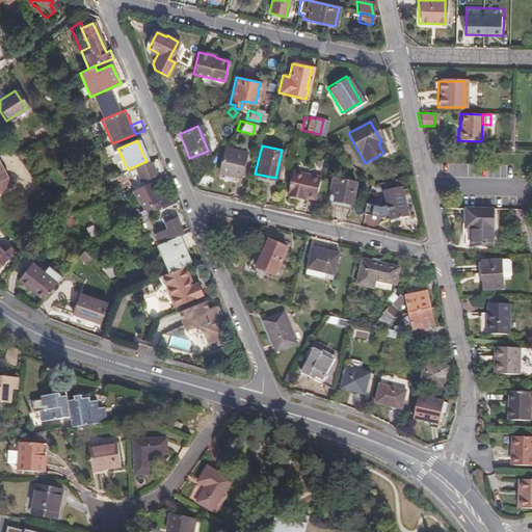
[(238,177),(243,152),(230,149),(228,158),(220,156),(217,173),(225,175),(238,177)]
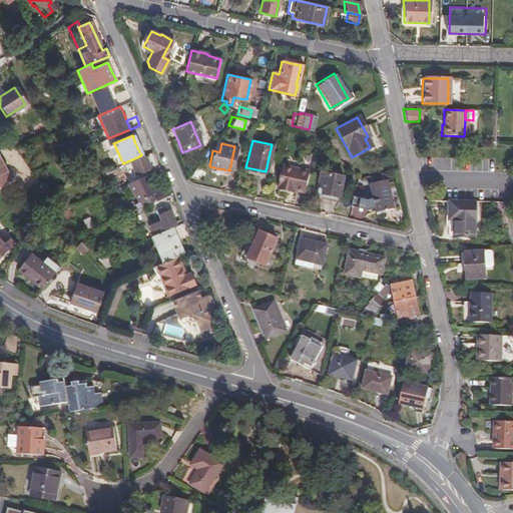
[(119,155),(114,144),(105,148),(110,159),(119,155)]
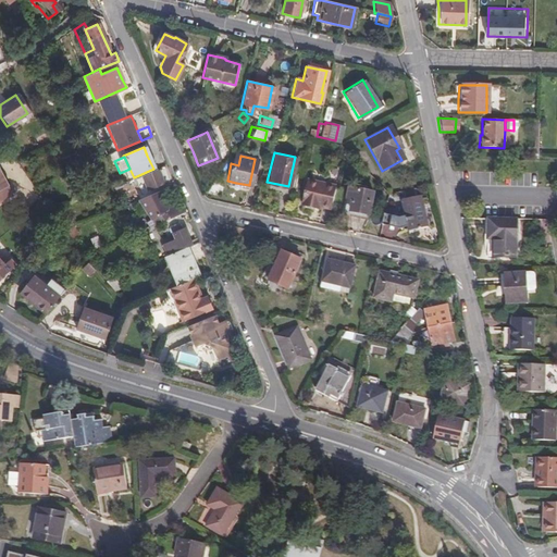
[(153,169),(141,174),(148,188),(152,187),(153,189),(158,188),(157,185),(163,182),(160,175),(157,168),(153,169)]
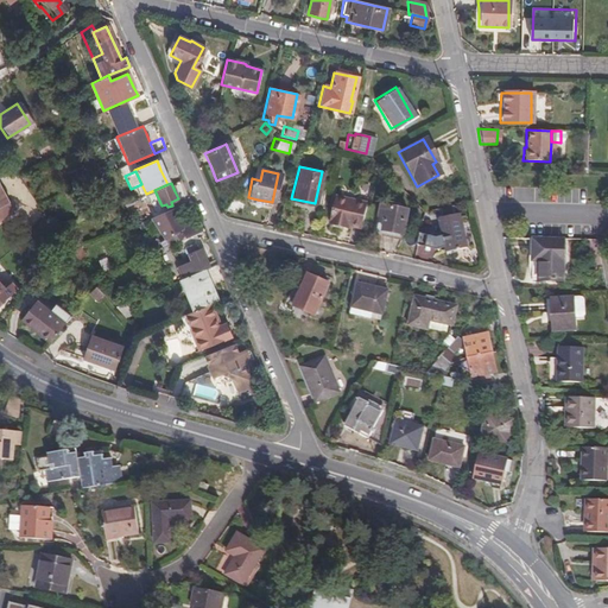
[(0,221),(13,214),(0,190),(0,221)]
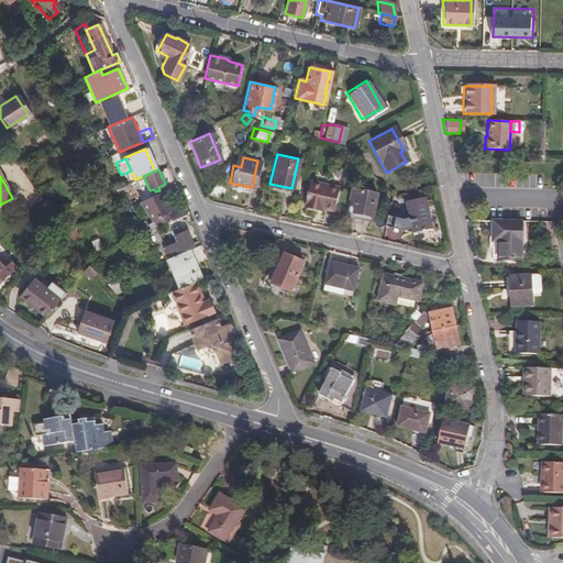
[(330,211),(335,190),(307,184),(301,208),(308,210),(318,211),(319,209),(330,211)]
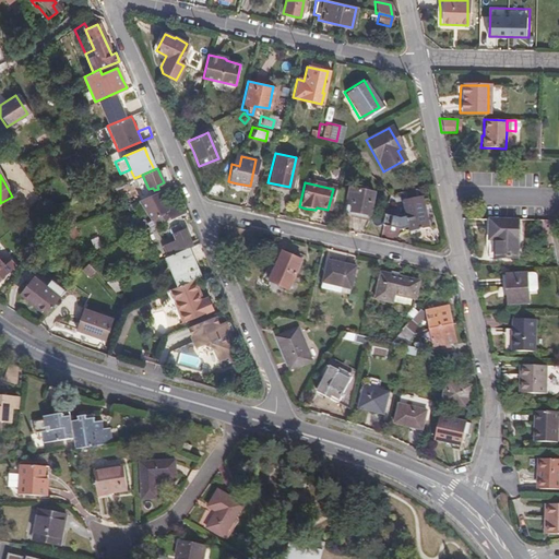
[(367,207),(370,190),(344,185),(340,212),(351,214),(364,216),(366,207),(367,207)]
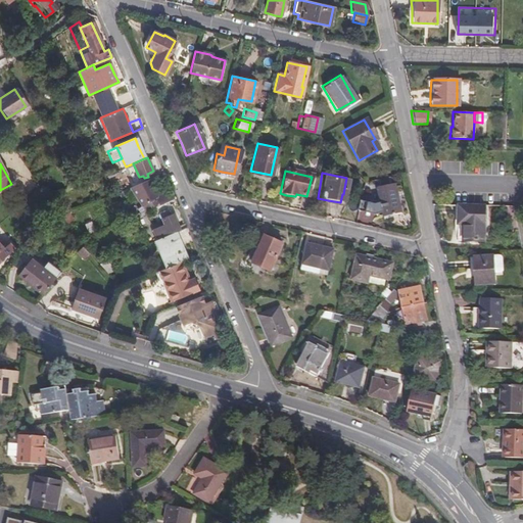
[(390,183),(388,176),(372,179),(374,187),(390,183)]
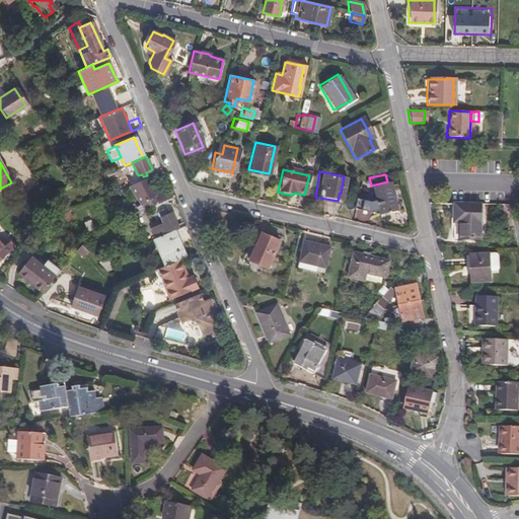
[(149,176),(128,186),(140,204),(135,207),(137,212),(142,211),(171,198),(168,191),(157,195),(153,186),(149,176)]
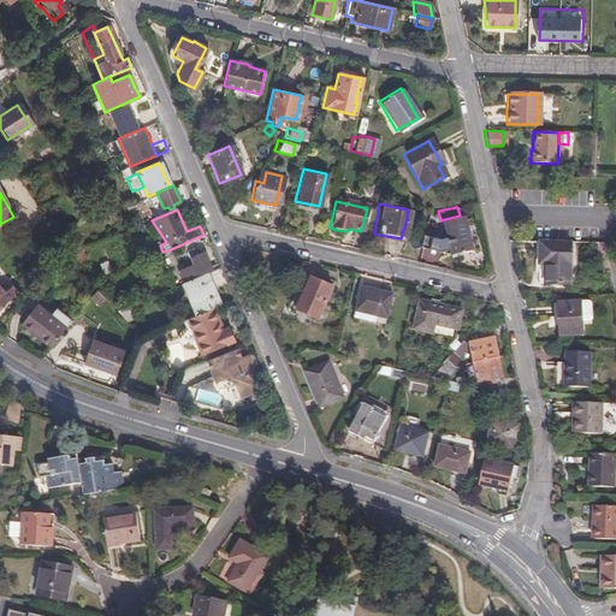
[(461,215),(460,215),(440,220),(439,220),(444,237),(437,240),(420,236),(418,247),(438,250),(446,249),(448,254),(456,252),(468,249),(461,215)]
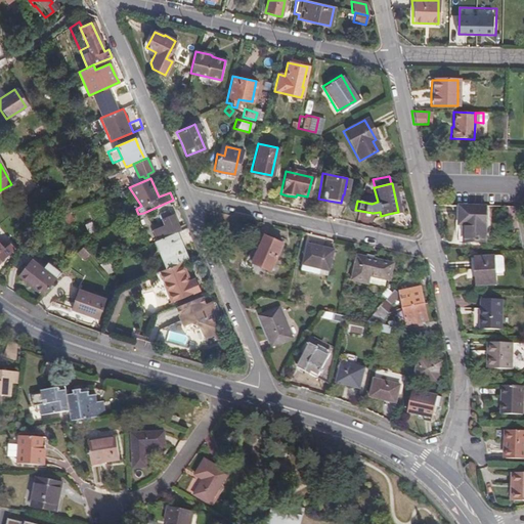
[(35,187),(28,193),(32,198),(39,192),(35,187)]
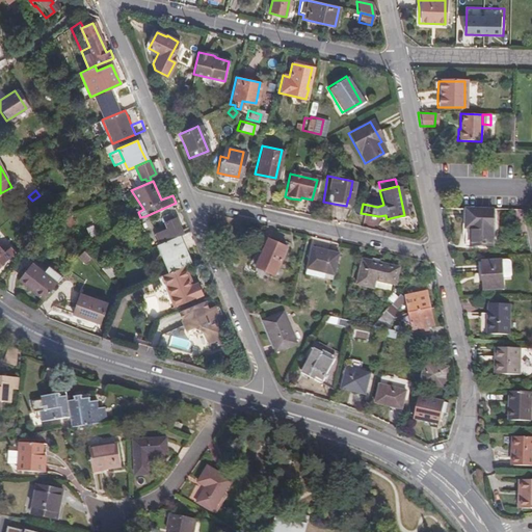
[(514,232),(523,232),(519,210),(511,209),(514,232)]
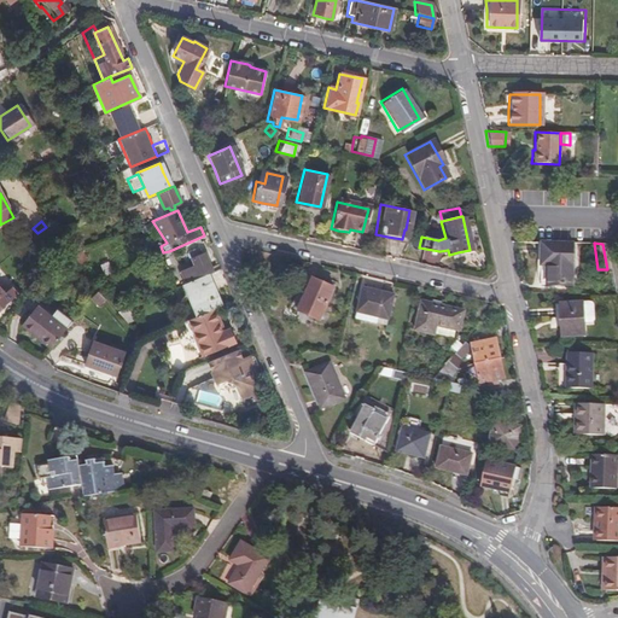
[(182,281),(184,280),(207,270),(211,269),(207,258),(203,251),(208,249),(205,244),(190,251),(192,257),(187,258),(190,266),(178,270),(181,279),(182,281)]
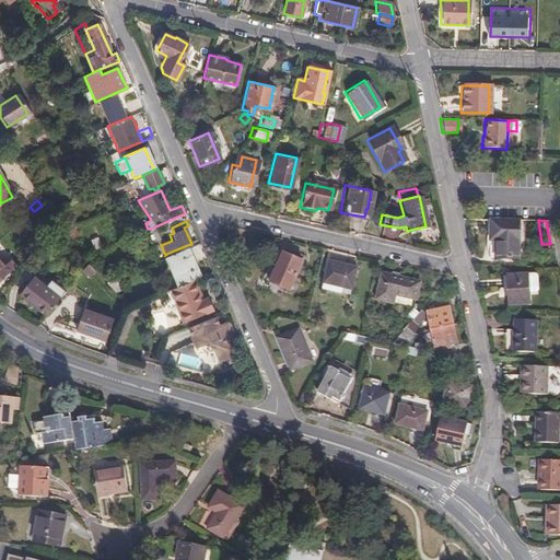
[(516,223),(487,223),(487,238),(486,256),(514,257),(516,223)]
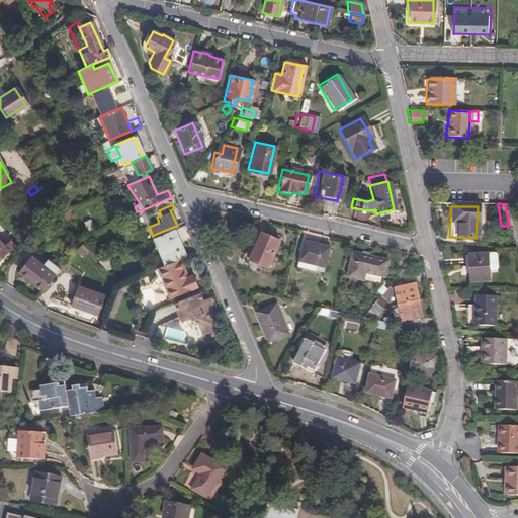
[(137,211),(133,213),(139,226),(149,222),(145,217),(142,210),(137,211)]
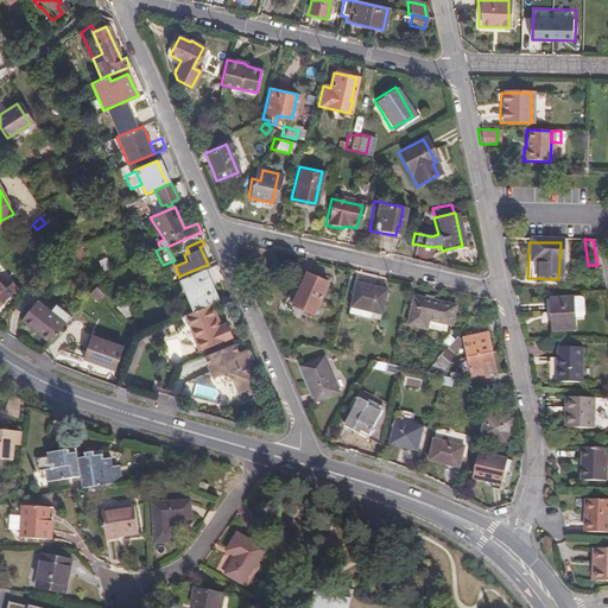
[(181,276),(194,306),(216,297),(209,279),(203,266),(181,276)]
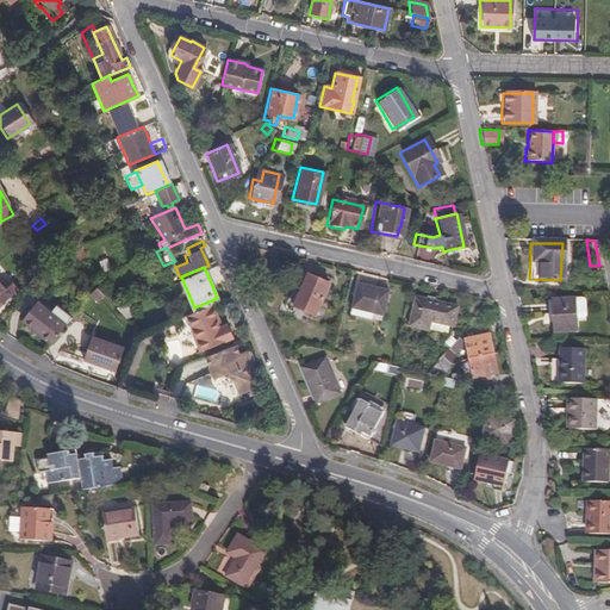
[(311,315),(327,282),(305,272),(290,305),(311,315)]
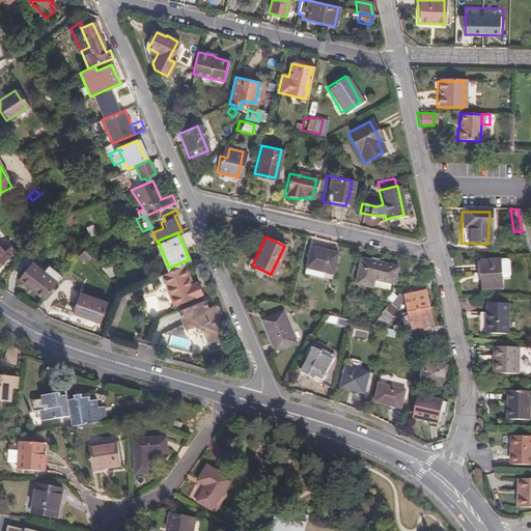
[(330,274),(335,253),(322,251),(309,248),(304,268),(330,274)]
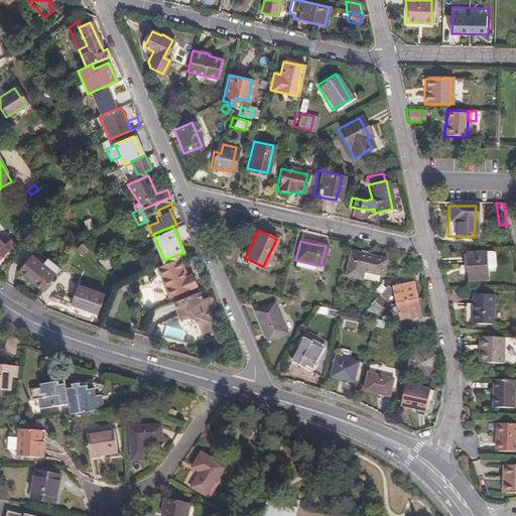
[(80,258),(86,253),(80,246),(74,251),(80,258)]
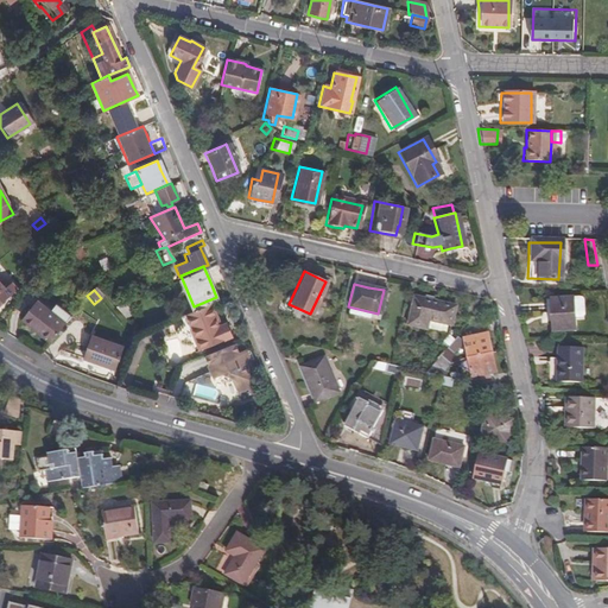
[(105,299),(112,308),(120,304),(116,299),(114,299),(109,295),(105,299)]
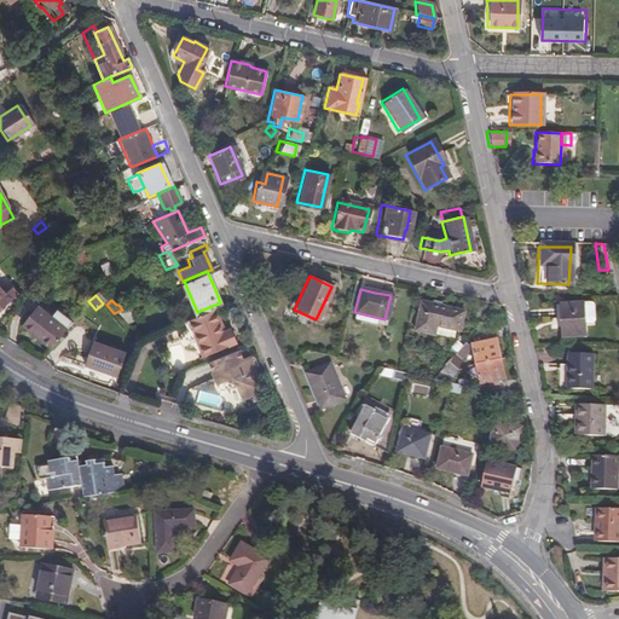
[(453,339),(460,310),(439,305),(418,300),(412,329),(453,339)]
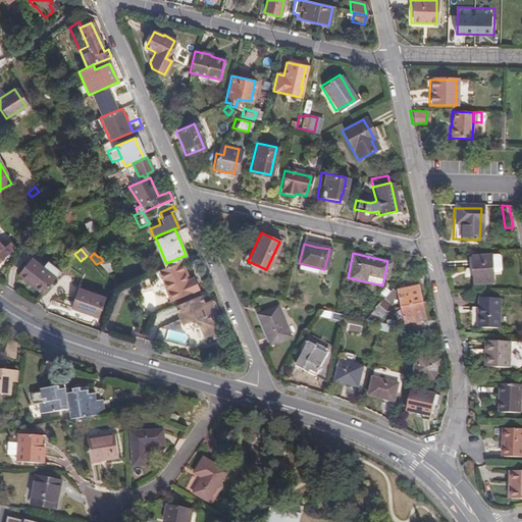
[(491,282),(489,257),(468,258),(469,274),(470,284),(491,282)]
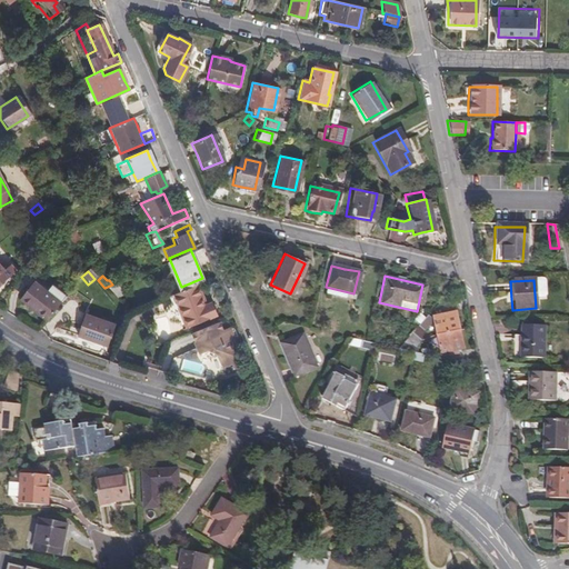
[(33,312),(45,320),(59,301),(45,290),(31,281),(18,298),(29,306),(35,311),(33,312)]
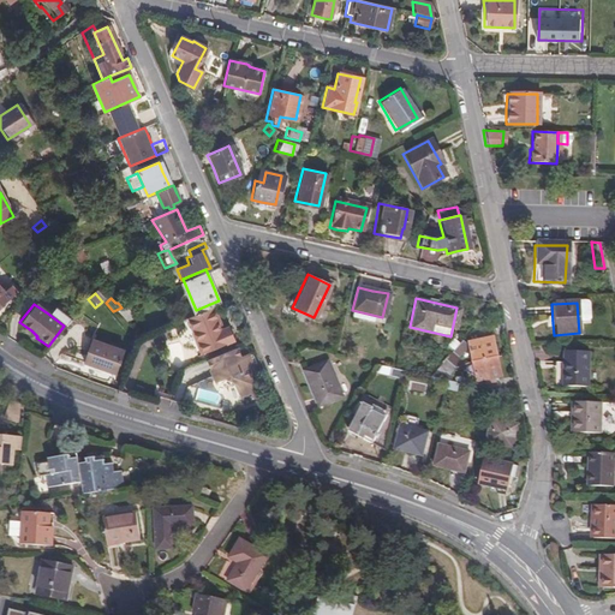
[(113,311),(123,323),(132,320),(126,305),(121,308),(113,311)]
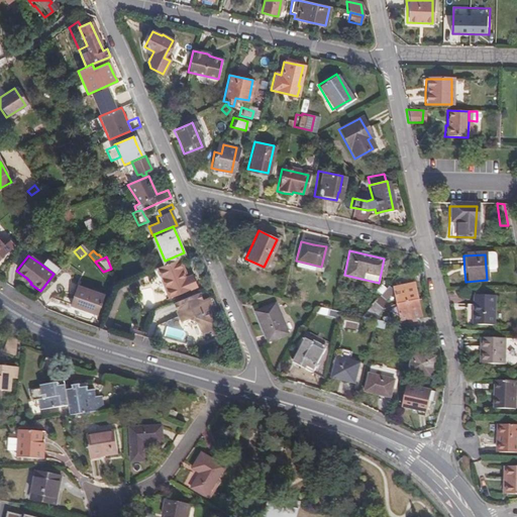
[(40,264),(54,274),(58,269),(44,257),(40,264)]
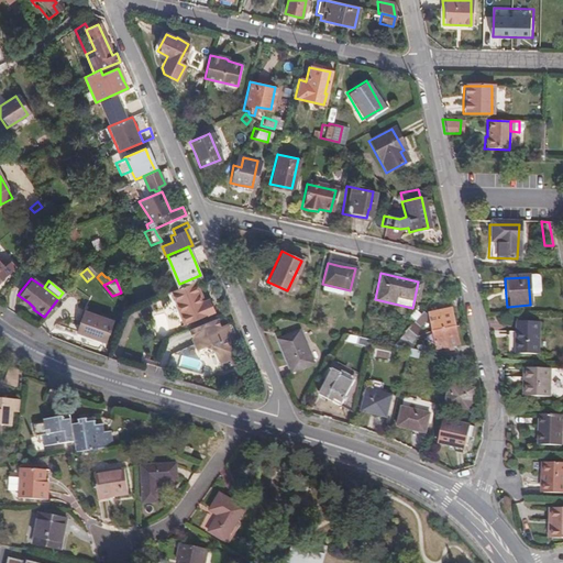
[(219,310),(213,297),(208,299),(203,289),(200,282),(175,293),(177,297),(173,299),(166,306),(166,313),(170,319),(180,319),(184,326),(219,310)]
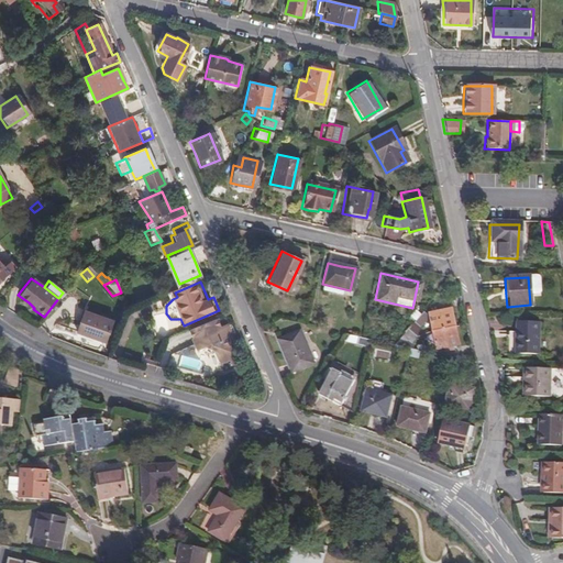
[(433,349),(455,343),(451,321),(448,308),(424,313),(433,349)]
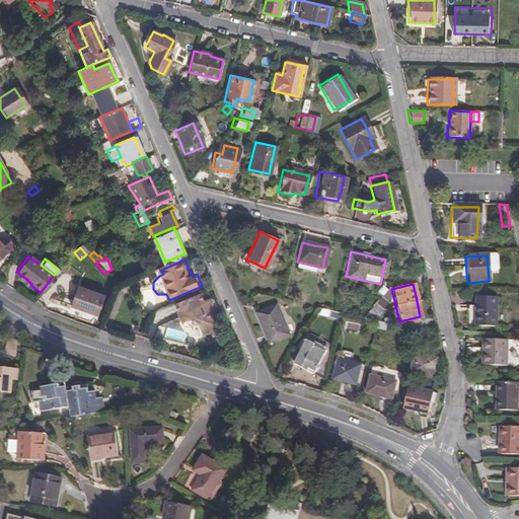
[(98,314),(105,294),(78,285),(71,305),(83,309),(98,314)]
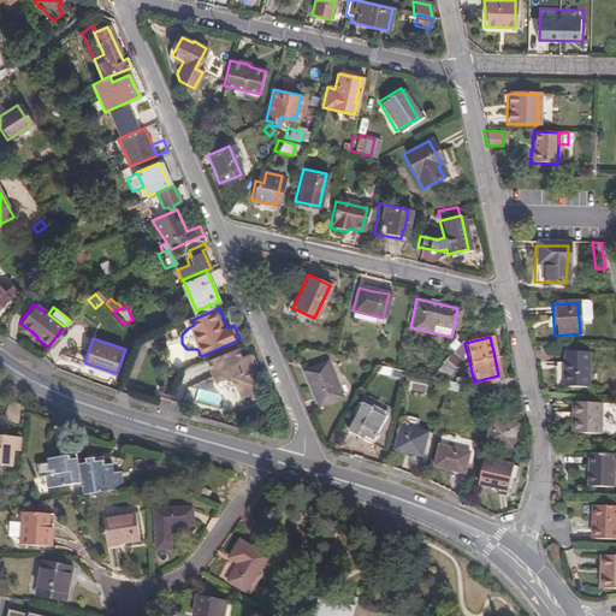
[(465,349),(457,343),(449,353),(456,359),(465,349)]
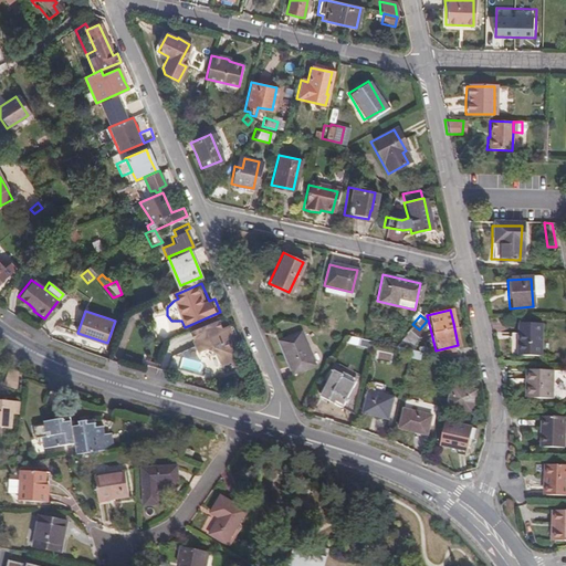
[(218,320),(189,332),(197,352),(205,348),(215,352),(220,365),(234,359),(228,346),(226,339),(221,328),(218,320)]
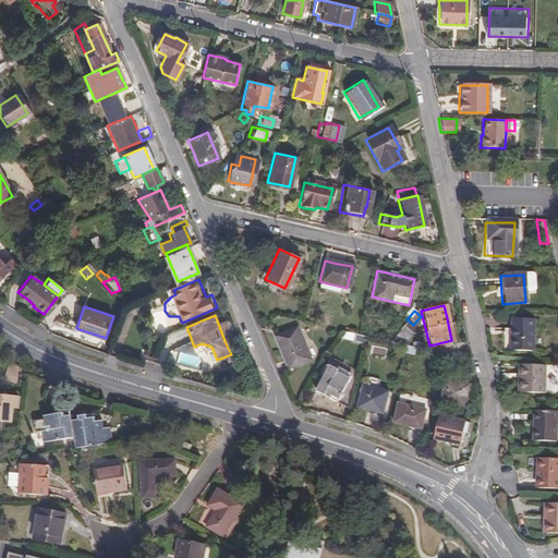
[(387,341),(401,344),(404,344),(407,339),(405,338),(414,327),(413,325),(407,319),(387,341)]
